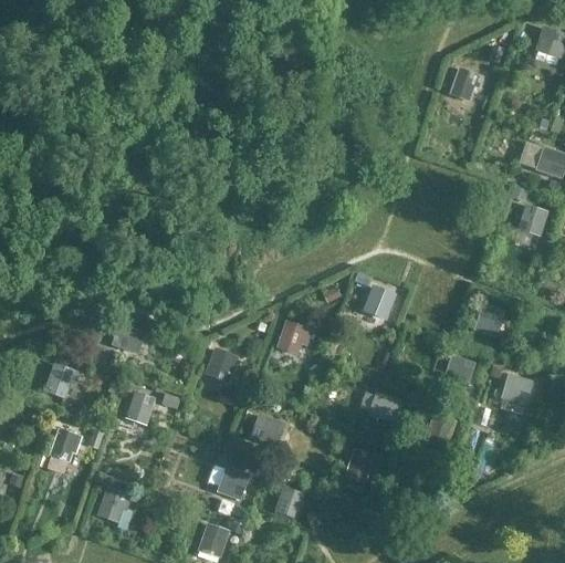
[(562,60),(564,51),(564,33),(543,25),(535,50),(562,60)]
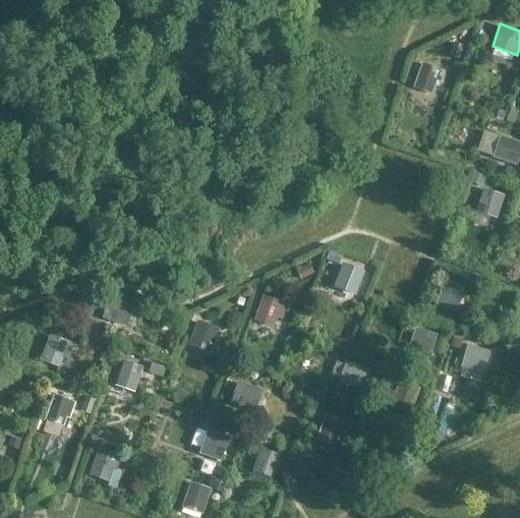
[(455,41),(450,54),(459,57),(464,44),(455,41)]
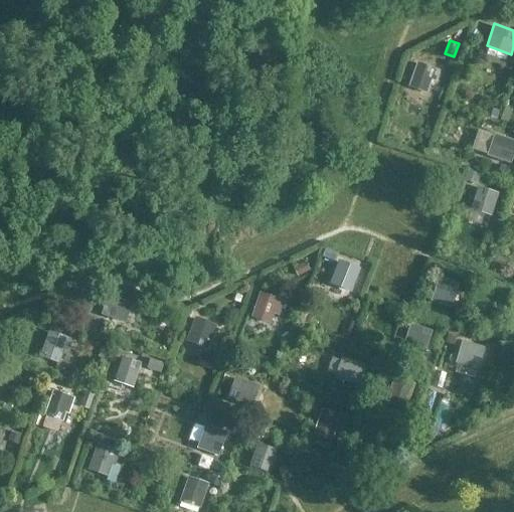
[(427,93),(433,79),(437,80),(441,69),(417,60),(408,86),(427,93)]
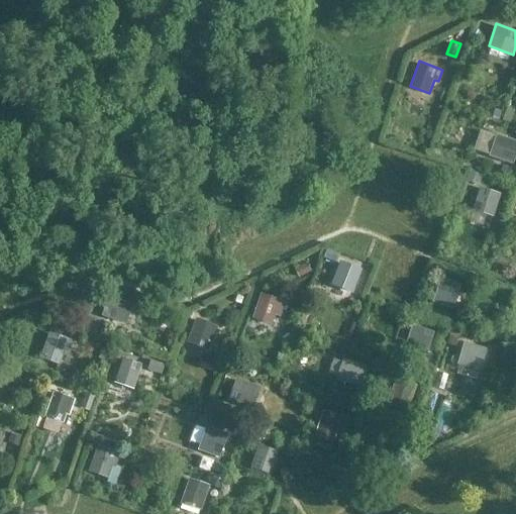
[(515,139),(497,132),(489,156),(513,164),(515,155),(515,139)]
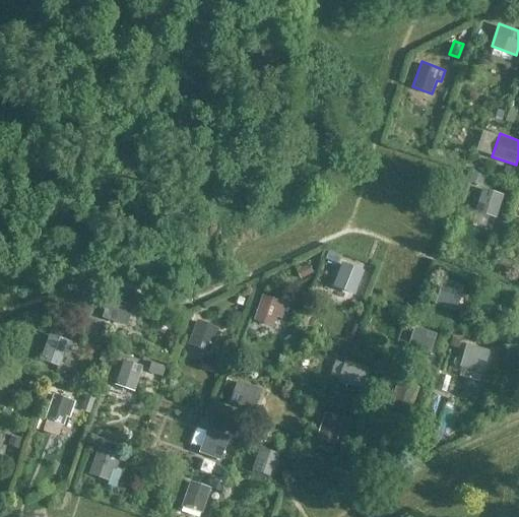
[(518,170),(507,165),(504,174),(517,179),(518,175),(518,170)]
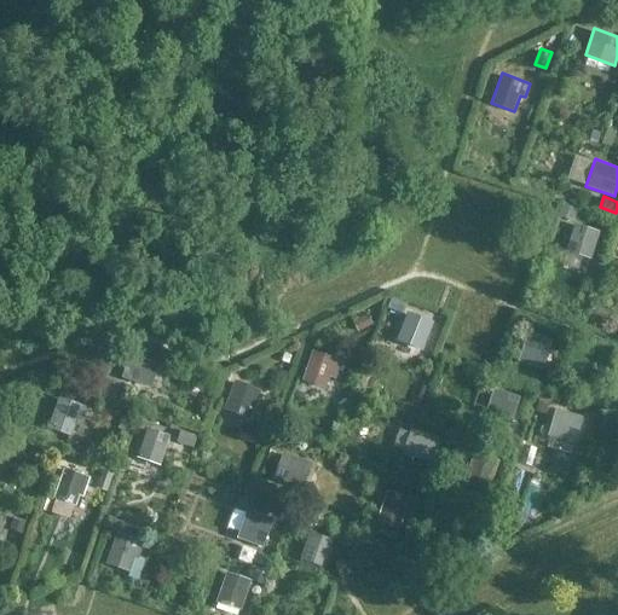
[(561,202),(558,213),(575,219),(578,208),(561,202)]
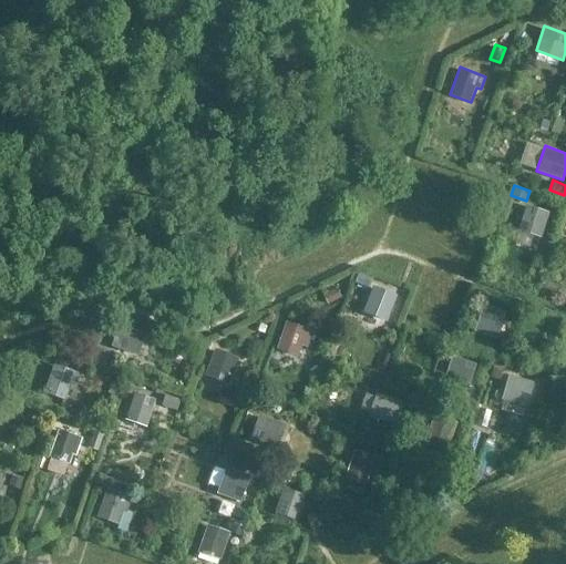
[(518,229),(542,236),(549,212),(526,204),(518,229)]
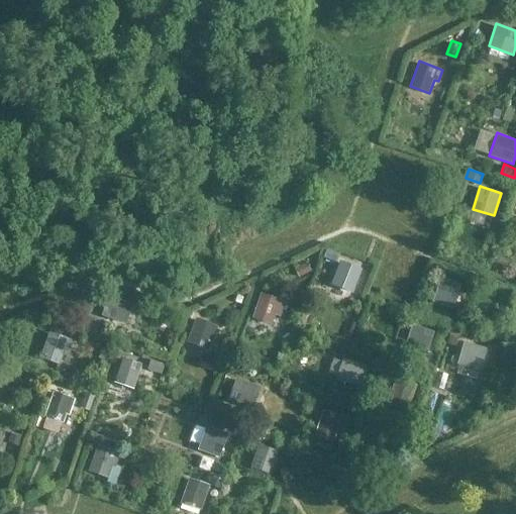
[(326,247),(323,255),(336,261),(339,252),(326,247)]
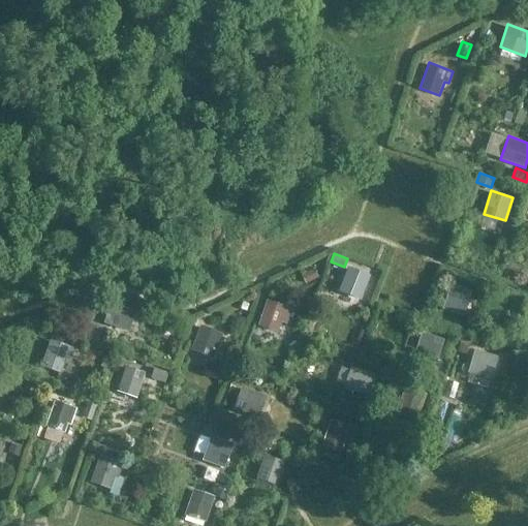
[(338,290),(362,300),(371,275),(347,266),(338,290)]
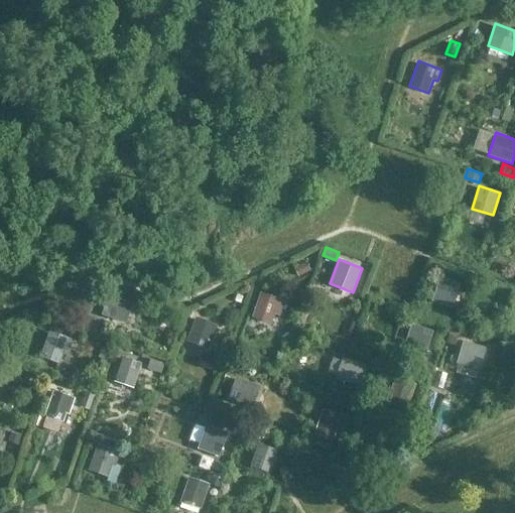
[(306,261),(294,267),(298,276),(310,269),(306,261)]
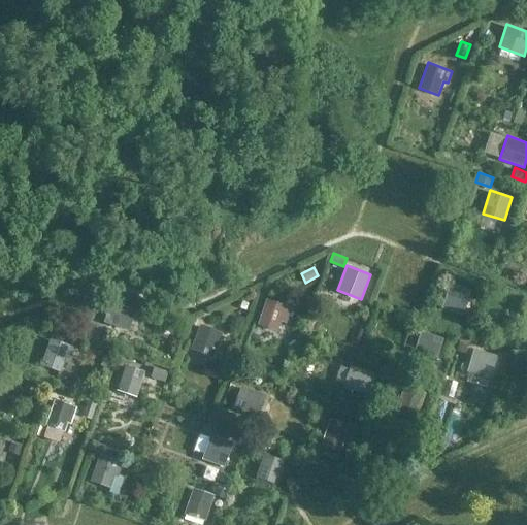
[(441,307),(463,315),(471,290),(450,283),(441,307)]
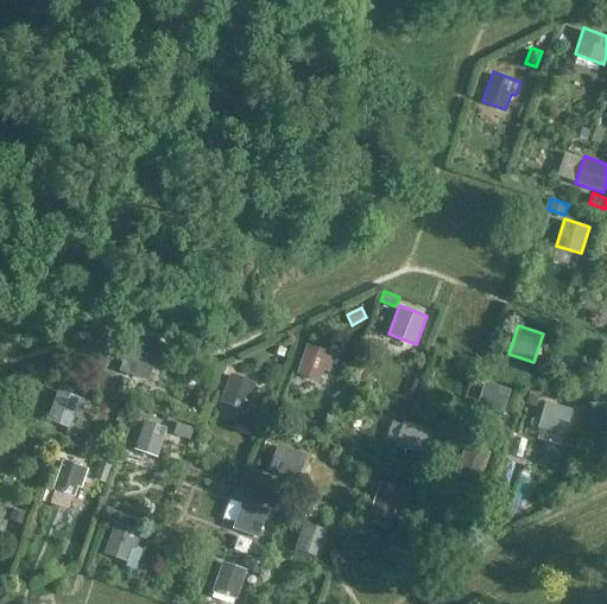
[(321,380),(326,364),(332,367),(336,353),(308,343),(298,372),(321,380)]
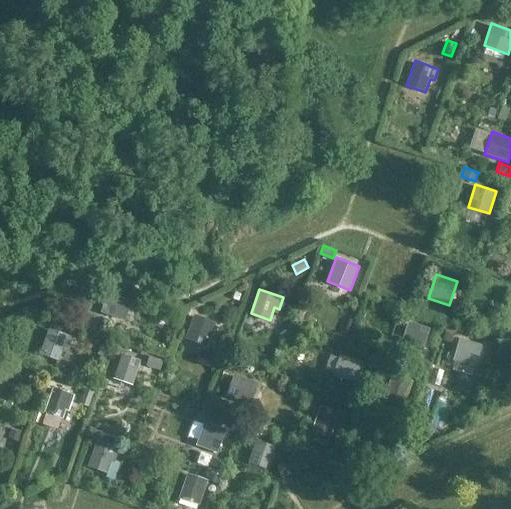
[(107,292),(101,312),(125,320),(132,300),(107,292)]
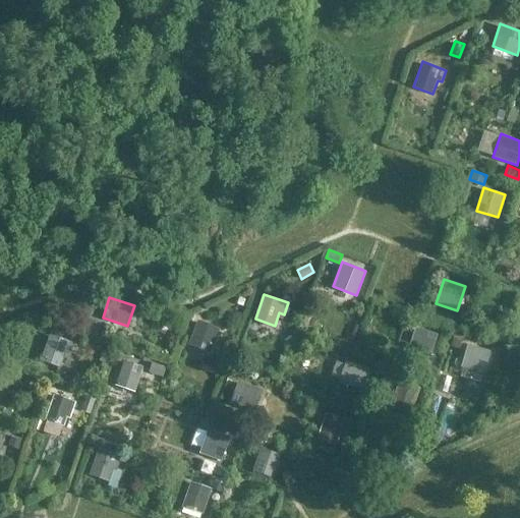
[(220,328),(197,319),(188,343),(211,352),(220,328)]
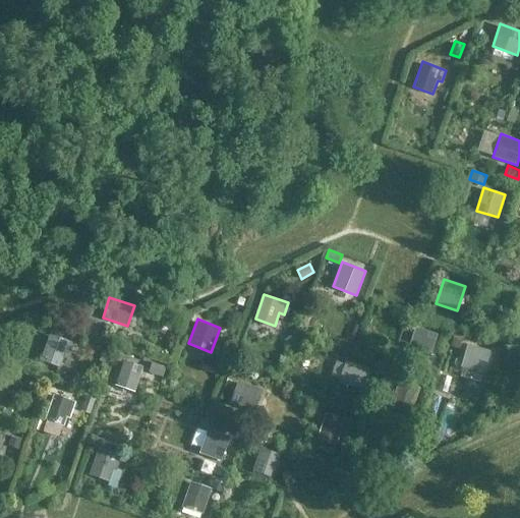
[(91,320),(88,331),(98,334),(101,323),(91,320)]
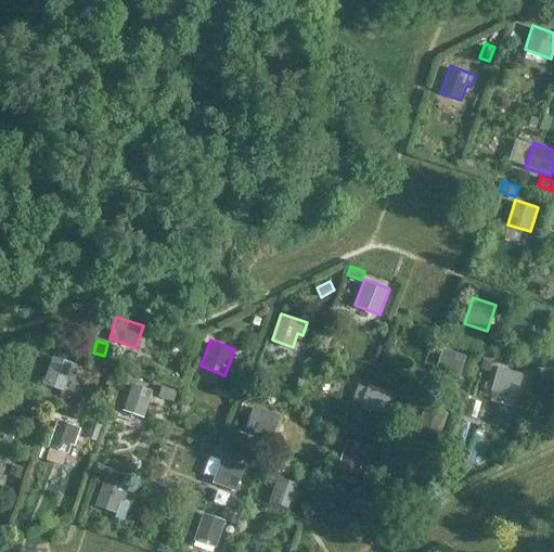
[(466,357),(441,348),(437,363),(450,368),(448,375),(459,380),(466,357)]
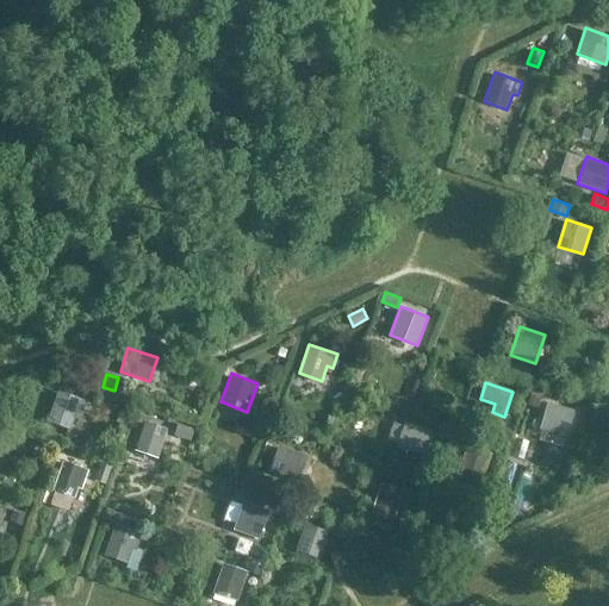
[(72,429),(76,416),(80,417),(86,399),(58,389),(48,420),(72,429)]
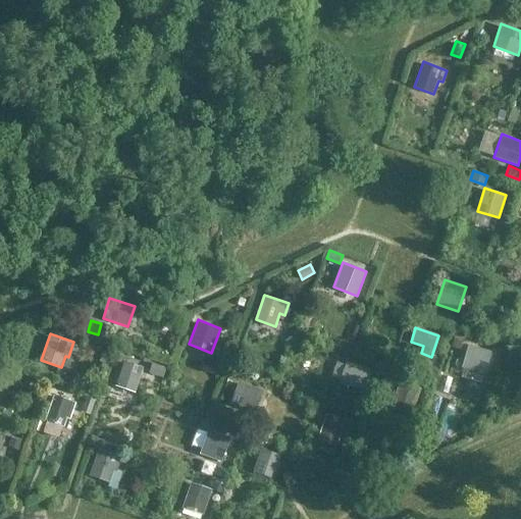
[(462,367),(485,374),(493,352),(469,344),(462,367)]
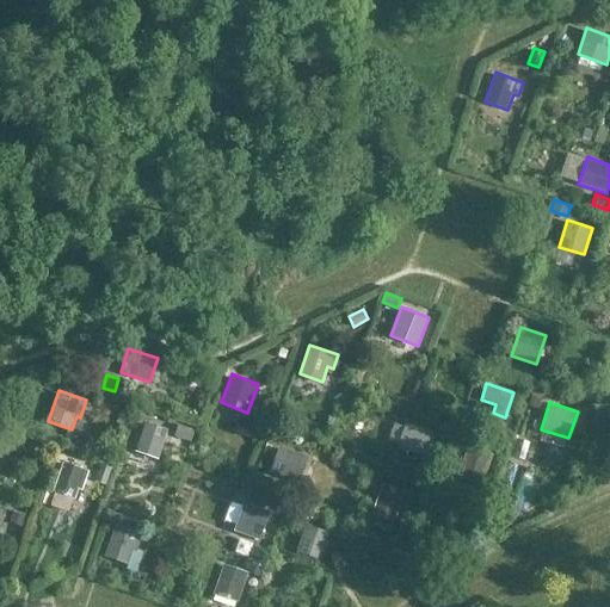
[(121,409),(117,421),(125,423),(130,413),(121,409)]
